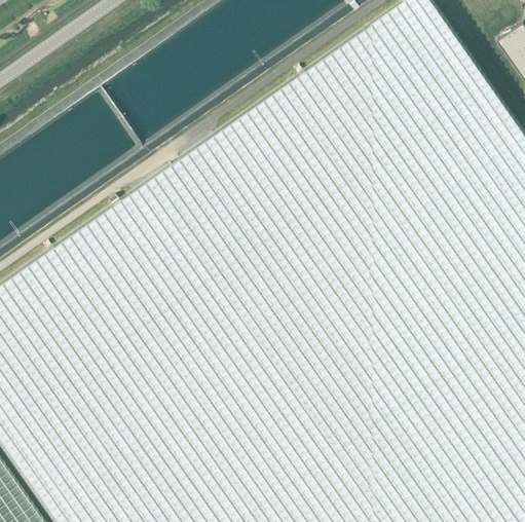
[(524,136),(430,0),(407,0),(0,285),(0,443),(54,521),(524,521),(524,136)]
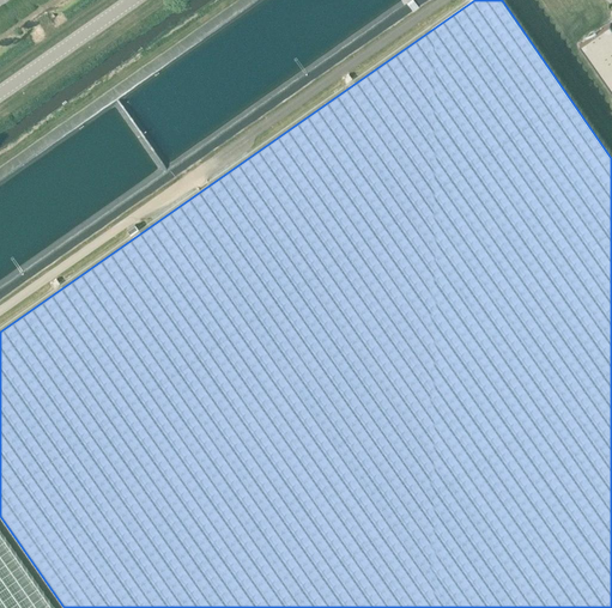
[(611,35),(583,54),(611,96),(611,35)]
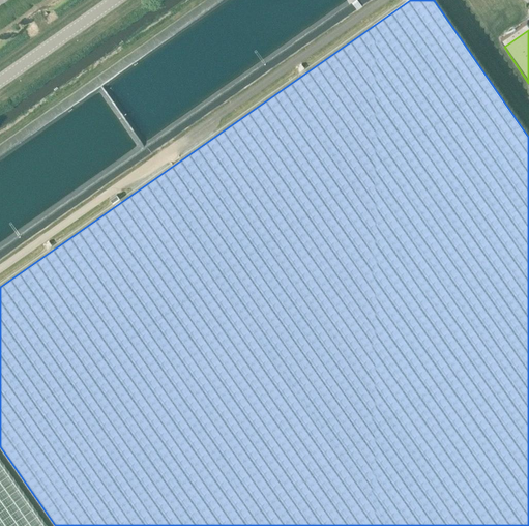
[(115,92),(52,133),(72,165),(69,167),(74,174),(140,132),(115,92)]
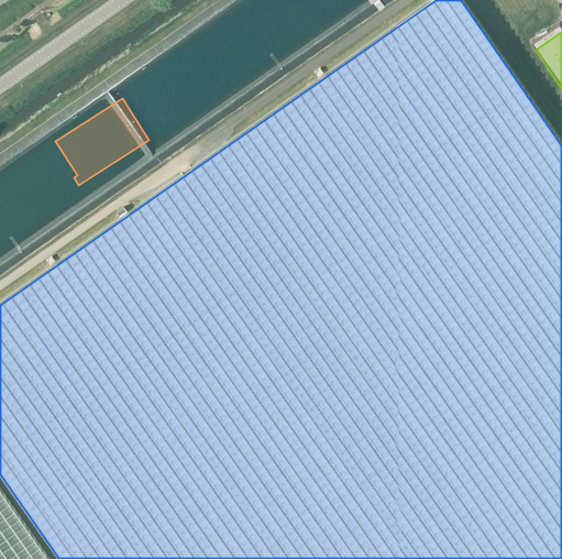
[(59,207),(81,194),(74,178),(51,192),(59,207)]
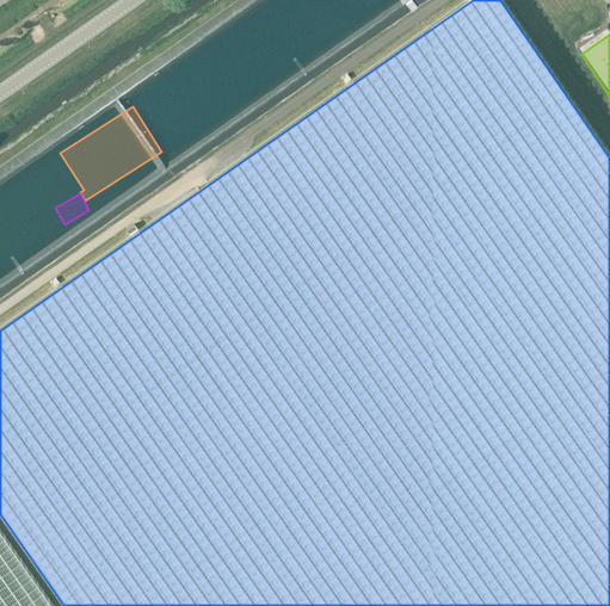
[(50,605),(0,535),(0,605),(50,605)]
